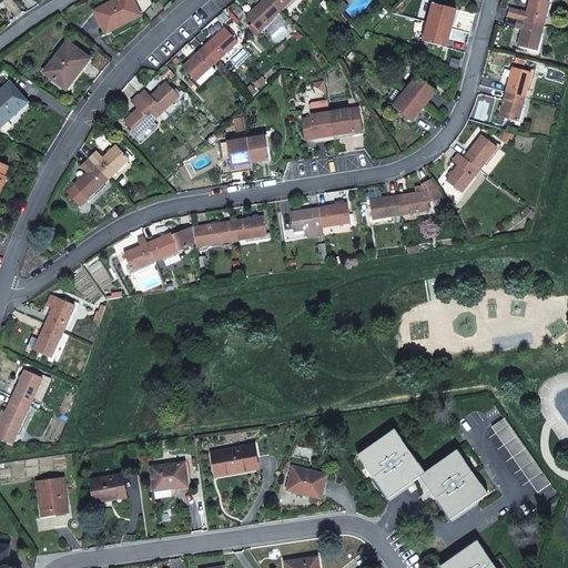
[(129,18),(139,12),(132,0),(115,0),(94,11),(105,33),(131,20),(129,18)]
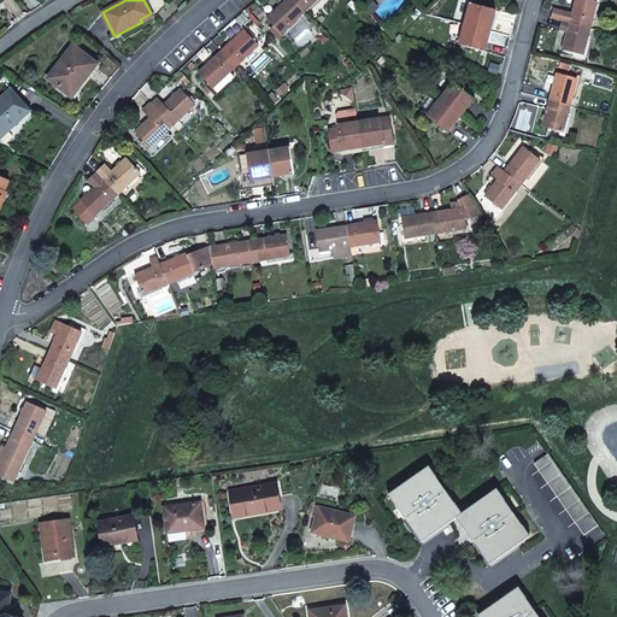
[(275,27),(270,31),(277,39),(298,19),(305,13),(292,0),(287,0),(268,19),(275,27)]
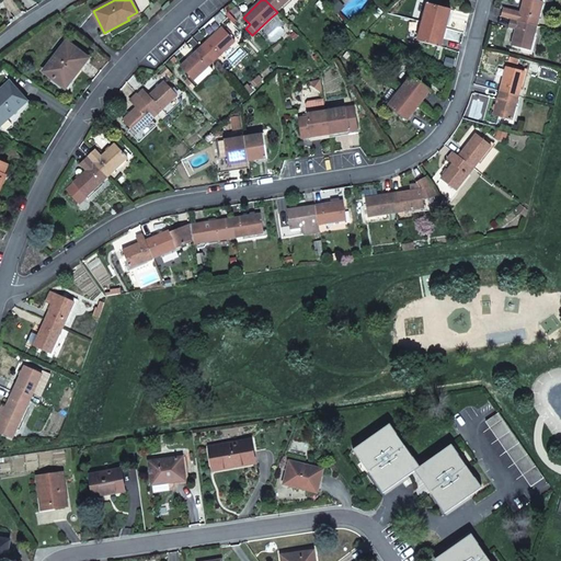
[(265,0),(277,12),(289,0),(265,0)]
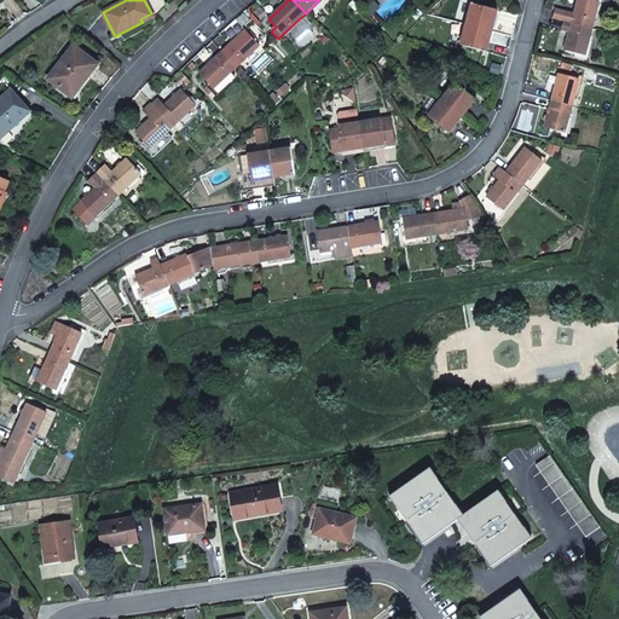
[(553,18),(572,23),(593,29),(599,3),(599,0),(596,0),(596,1),(590,0),(578,0),(574,15),(556,9),(553,18)]
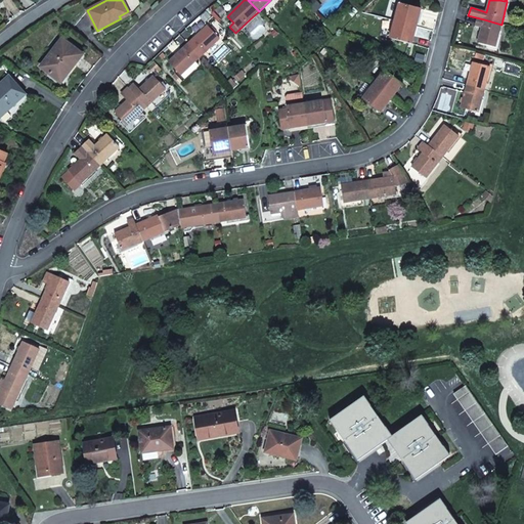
[(310,2),(305,7),(310,12),(315,8),(310,2)]
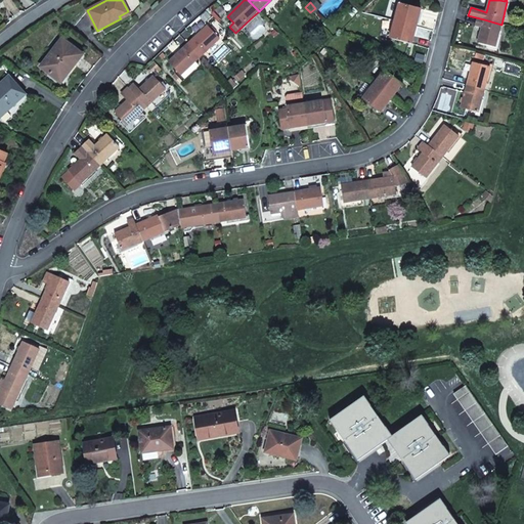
[(400,3),(395,20),(412,26),(415,17),(419,18),(422,9),(400,3)]
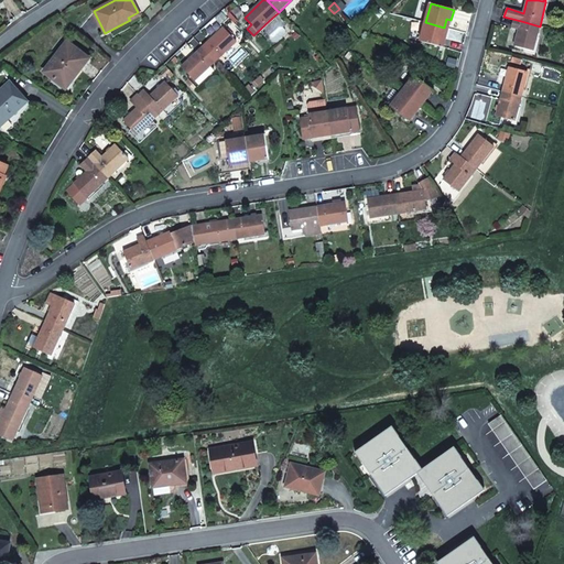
[(273,20),(272,18),(253,35),(256,36),(273,20)]
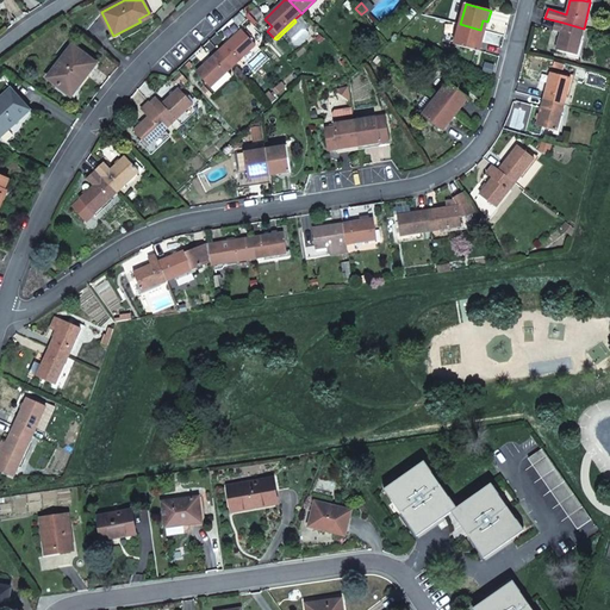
[(556,54),(576,58),(577,56),(584,29),(564,23),(555,22),(554,29),(562,31),(558,50),(556,54)]
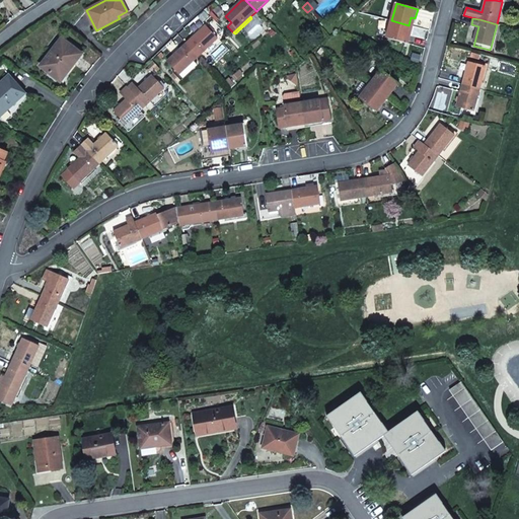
[(206,25),(187,44),(199,57),(202,54),(218,39),(217,38),(223,31),(213,20),(207,26),(206,25)]
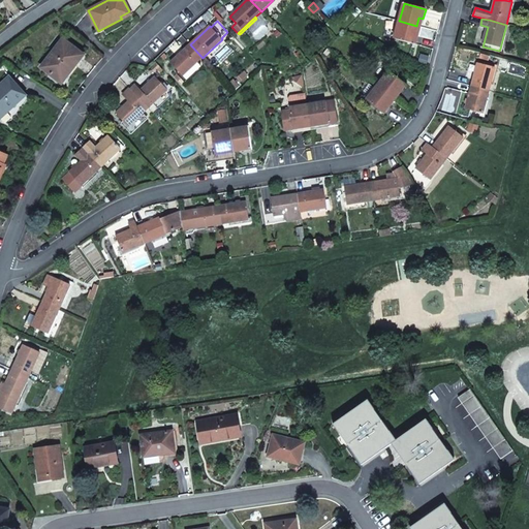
[(399,21),(394,39),(416,44),(418,35),(414,34),(416,26),(399,21)]
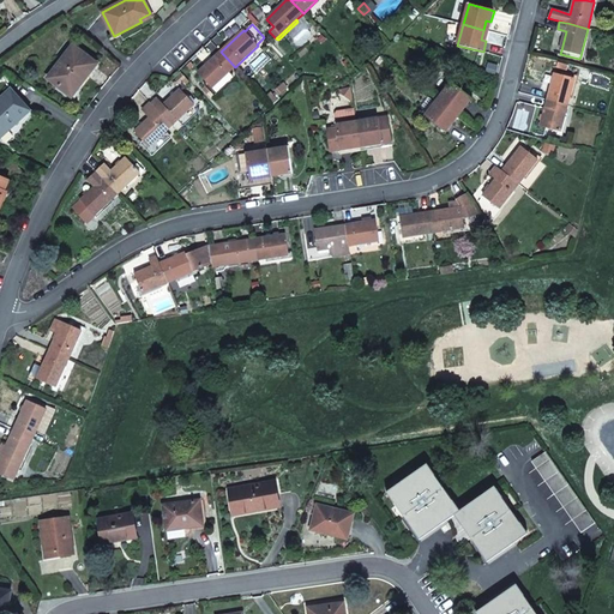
[(76,91),(97,64),(73,46),(48,78),(61,89),(65,83),(76,91)]
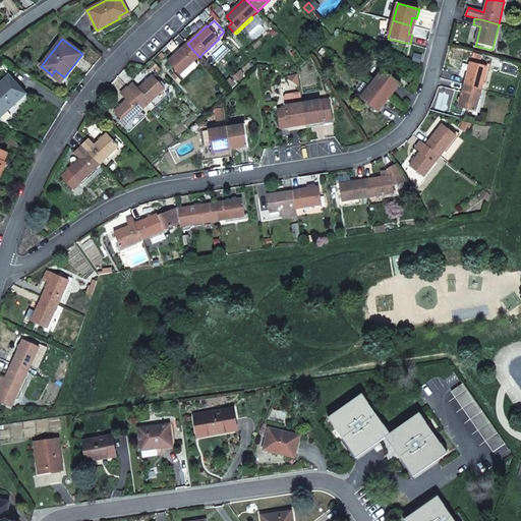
[(219,39),(203,54),(208,60),(206,61),(213,69),(232,51),(225,44),(224,44),(219,39)]
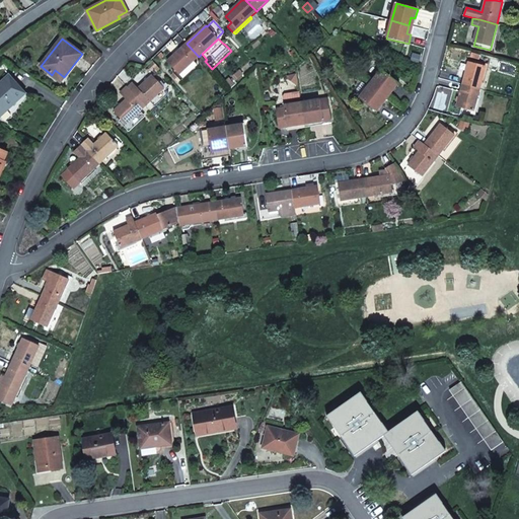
[(172,71),(177,76),(194,62),(199,57),(187,44),(167,62),(174,69),(172,71)]
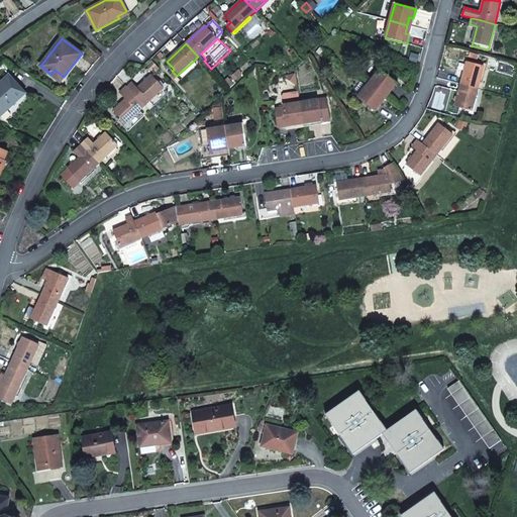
[(467,62),(461,84),(478,88),(484,67),(483,66),(485,57),(477,55),(474,64),(467,62)]
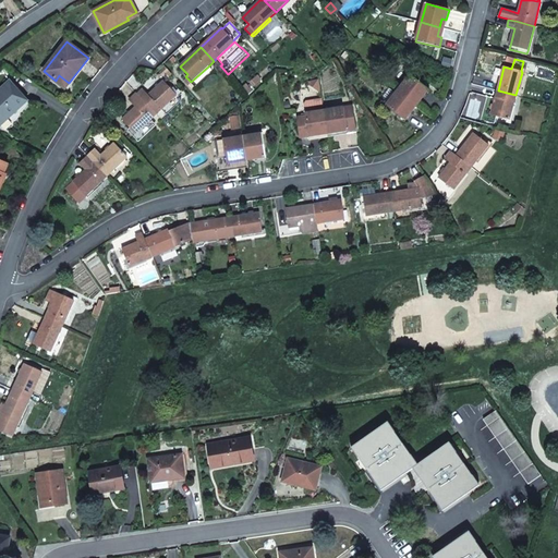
[(208,67),(191,82),(195,87),(213,71),(208,67)]
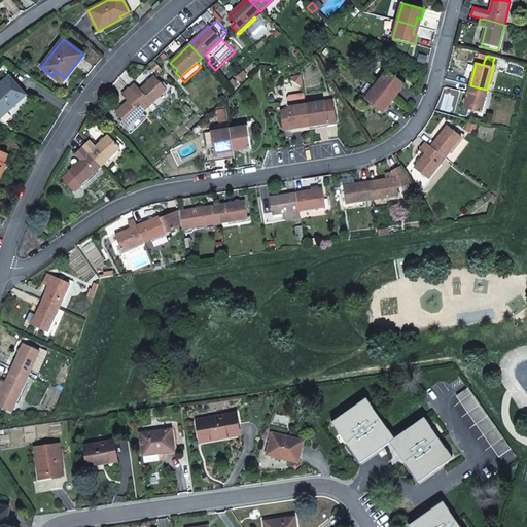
[(155,64),(150,69),(153,72),(160,67),(155,64)]
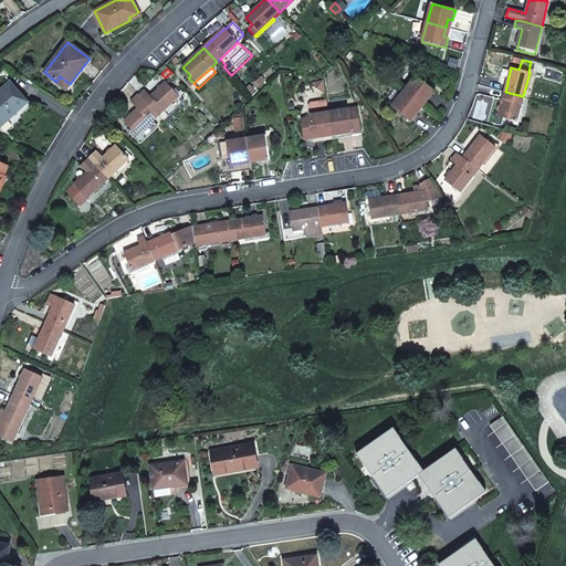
[(56,82),(66,88),(70,84),(60,76),(56,82)]
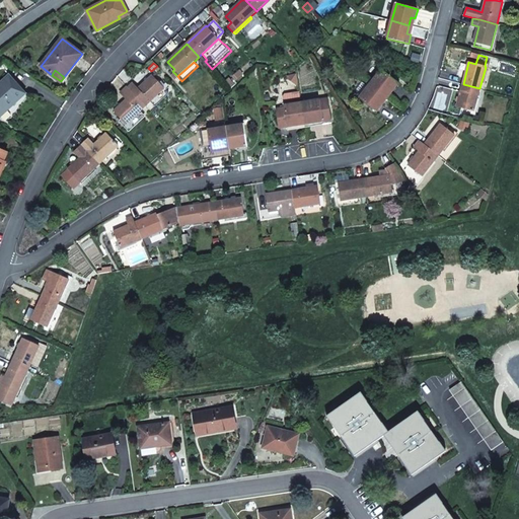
[(389,88),(393,91),(398,83),(381,70),(370,84),(384,95),(389,88)]
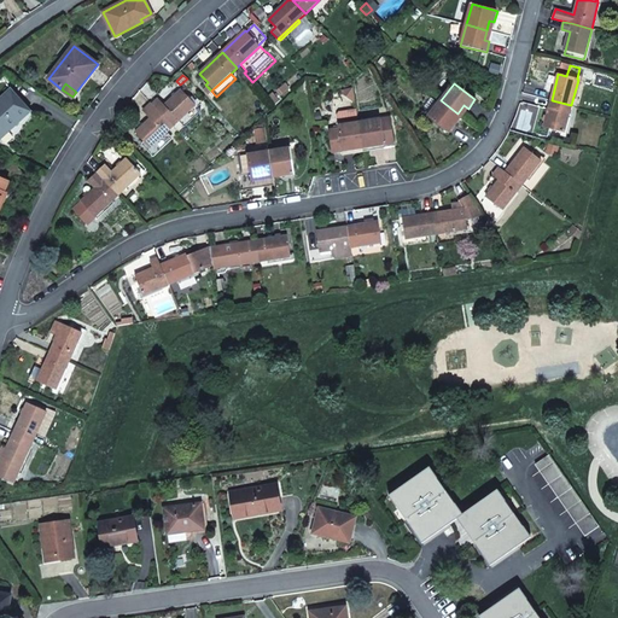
[(0,139),(31,111),(11,89),(0,98),(0,139)]
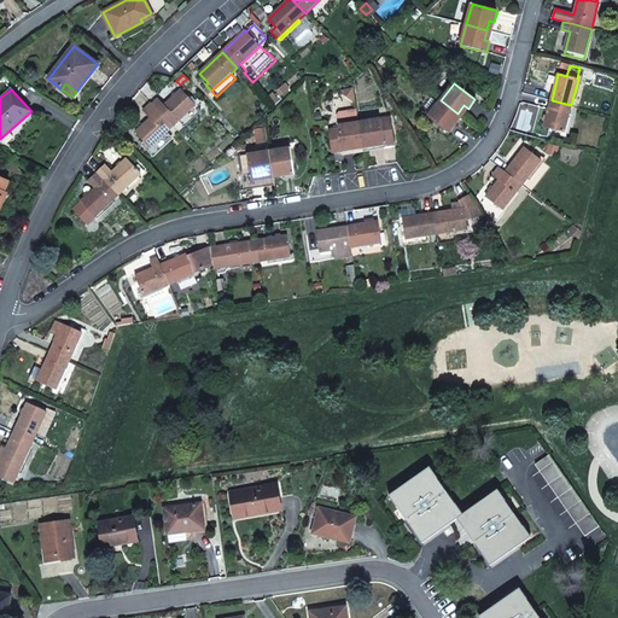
[(165,106),(159,112),(173,127),(196,105),(200,101),(197,99),(196,100),(192,97),(190,99),(182,91),(165,106)]
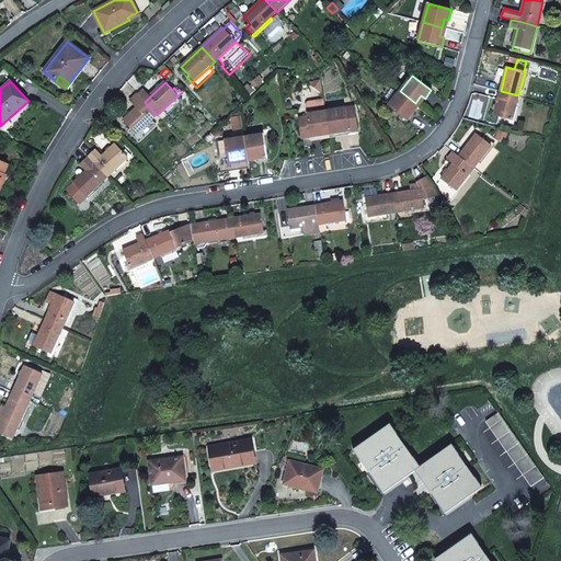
[(138,94),(145,102),(150,96),(144,90),(138,94)]
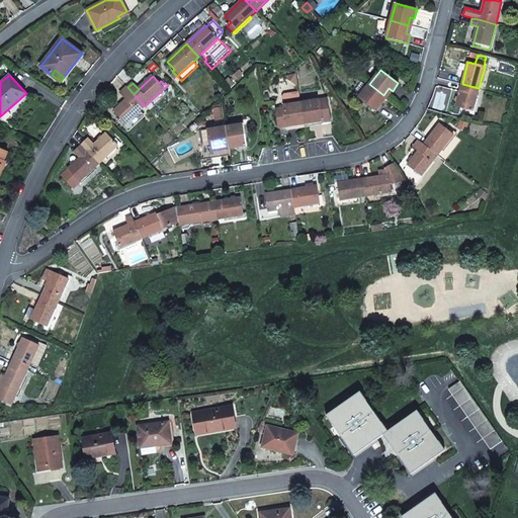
[(358,98),(375,111),(381,104),(378,101),(383,95),(369,84),(358,98)]
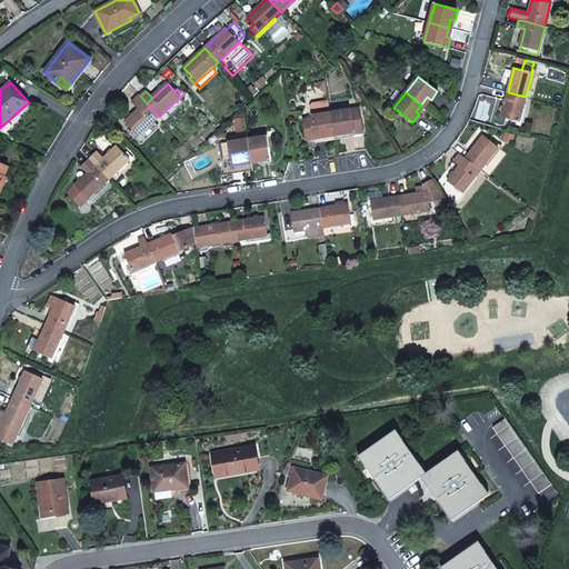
[(508,92),(501,118),(519,122),(526,97),(508,92)]
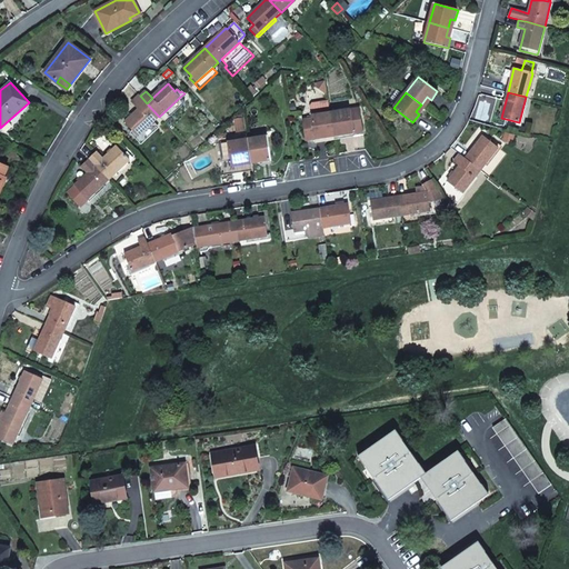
[(131,133),(136,139),(138,137),(159,117),(147,103),(140,96),(132,103),(137,109),(139,107),(141,108),(139,110),(126,123),(133,131),(131,133)]
